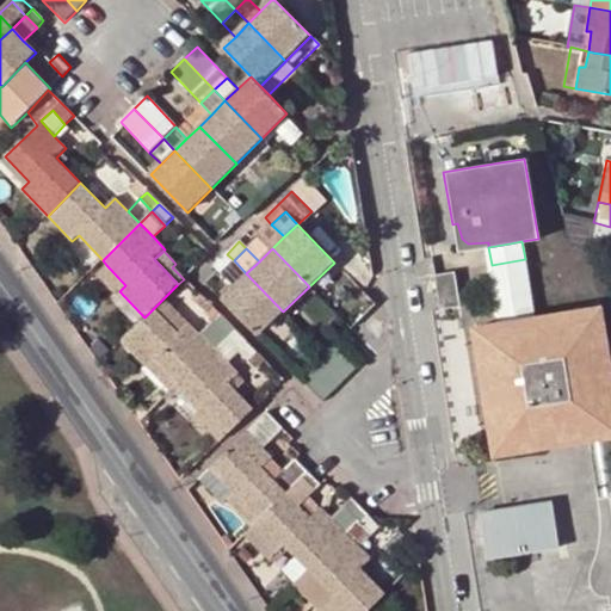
[(221,273),(234,260),(227,254),(214,266),(220,272),(221,273)]
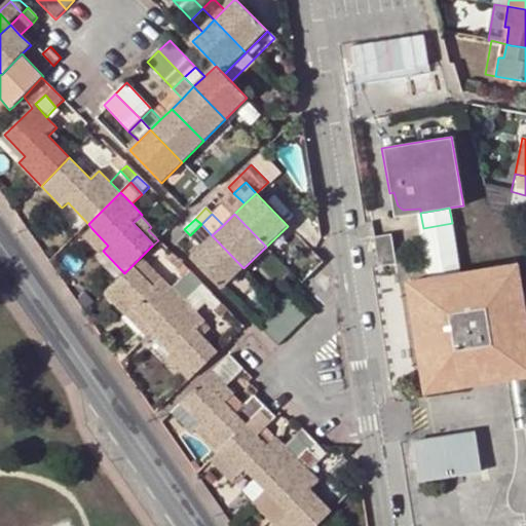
[(452,223),(423,228),(433,278),(460,274),(452,223)]
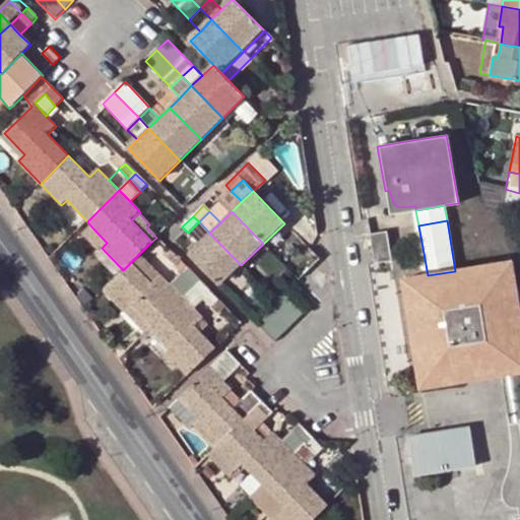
[(209,233),(199,221),(188,233),(198,244),(209,233)]
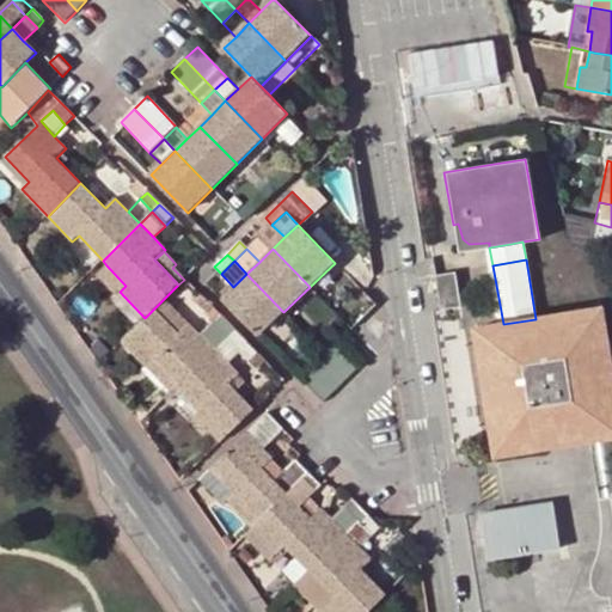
[(115,297),(120,292),(126,286),(106,265),(96,276),(115,297)]
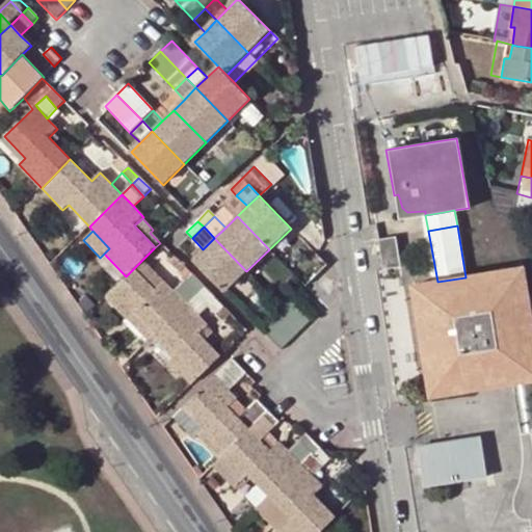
[(395,237),(378,240),(383,269),(400,266),(395,237)]
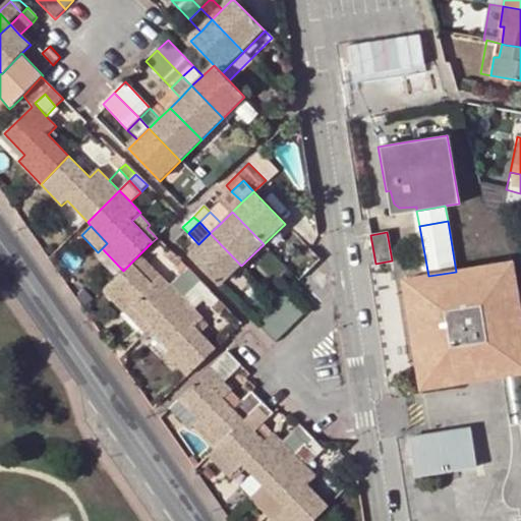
[(220,286),(223,283),(241,266),(210,233),(198,244),(188,254),(220,286)]
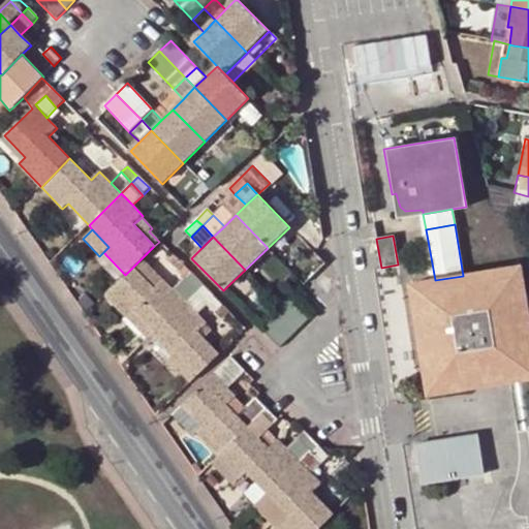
[(144,256),(134,266),(154,288),(163,279),(144,256)]
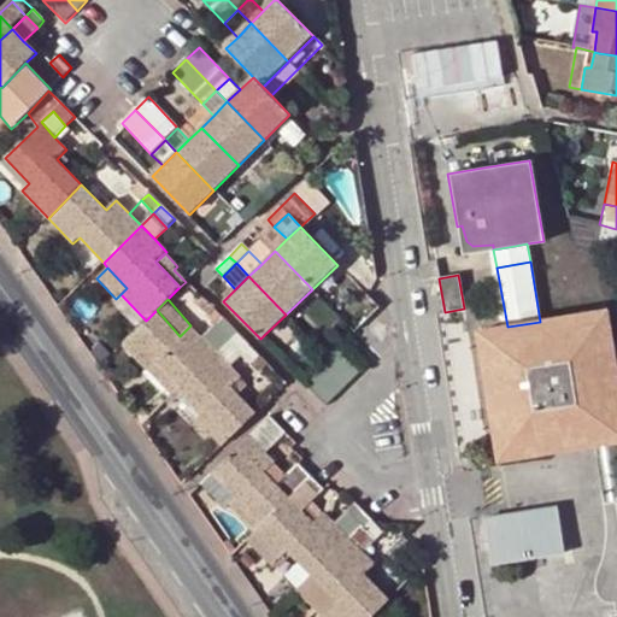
[(180,336),(157,310),(146,321),(122,345),(145,369),(154,360),(181,391),(217,354),(203,339),(191,325),(180,336)]
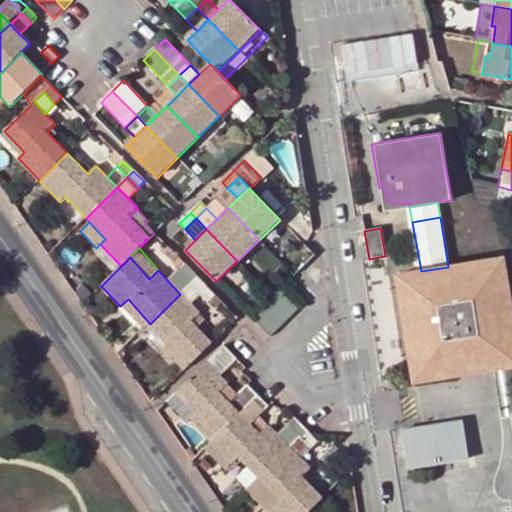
[(511,317),(502,259),(448,267),(421,271),(396,275),(413,381),(494,369),(511,366),(511,365),(511,317)]
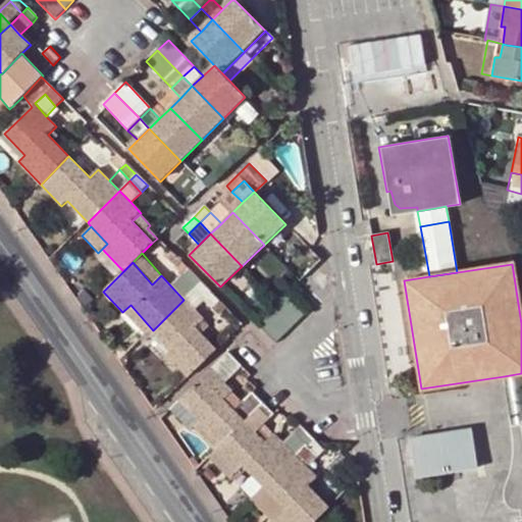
[(247,272),(242,266),(223,283),(228,290),(247,272)]
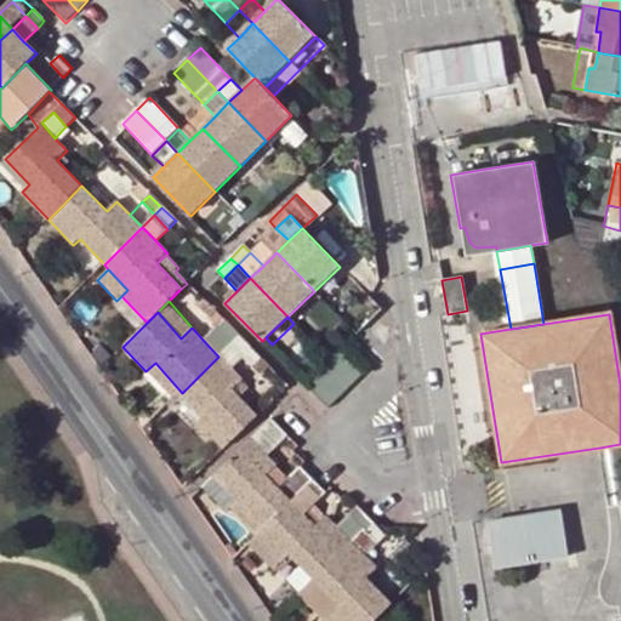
[(217,328),(232,343),(239,337),(224,322),(217,328)]
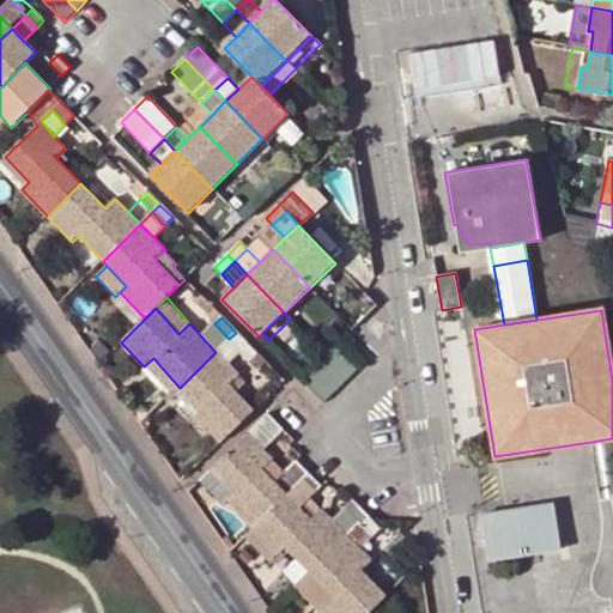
[(216,352),(229,339),(214,323),(201,337),(216,352)]
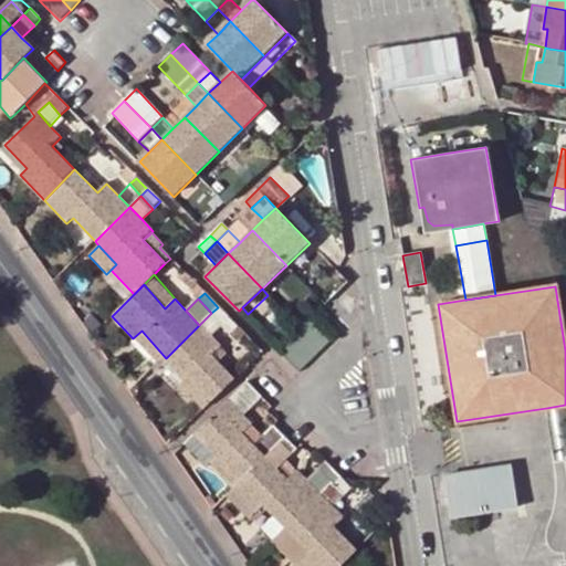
[(227,317),(218,307),(211,313),(199,325),(208,336),(227,317)]
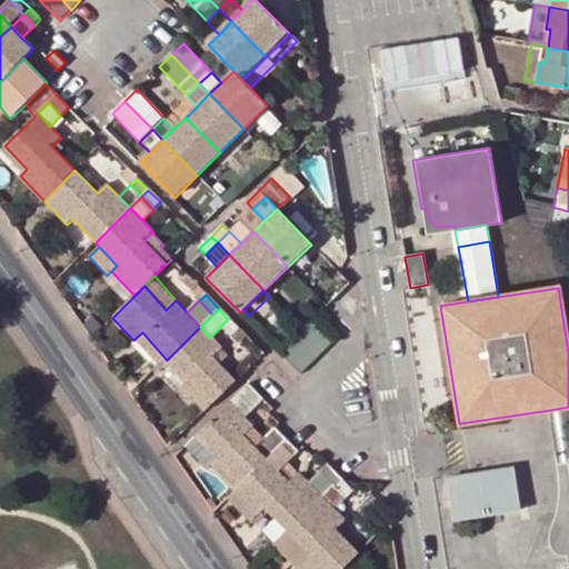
[(335,341),(315,319),(303,330),(323,351),(335,341)]
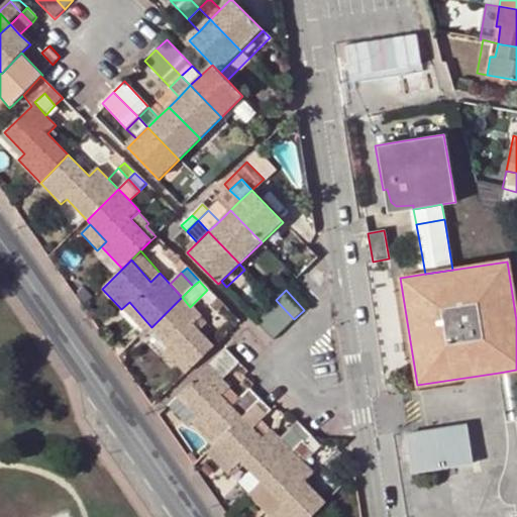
[(200,318),(190,307),(182,297),(151,327),(170,347),(165,351),(185,375),(214,347),(194,325),(200,318)]
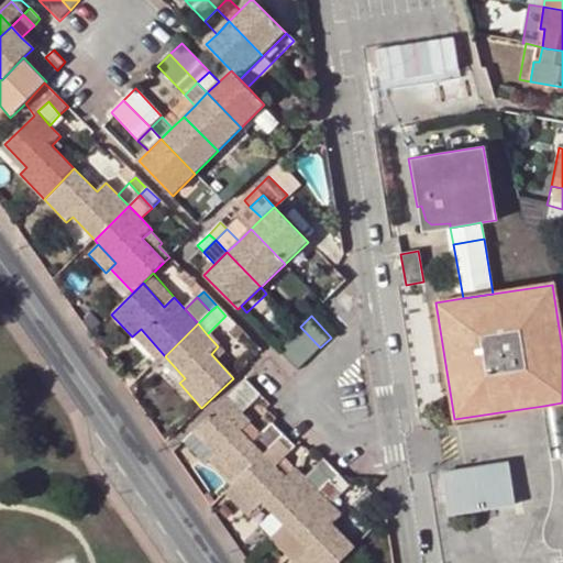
[(300,327),(288,339),(308,360),(320,348),(300,327)]
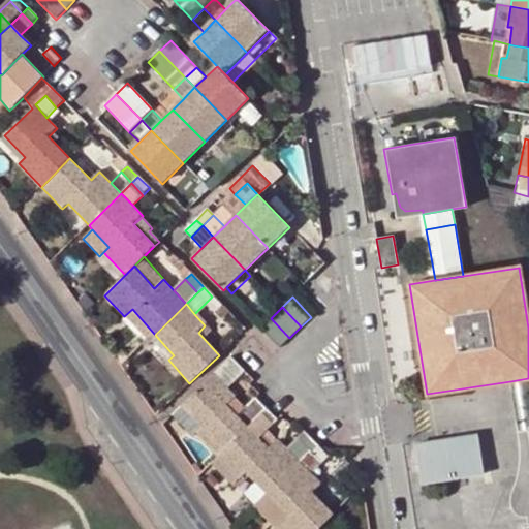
[(144,346),(155,335),(132,309),(124,316),(119,320),(144,346)]
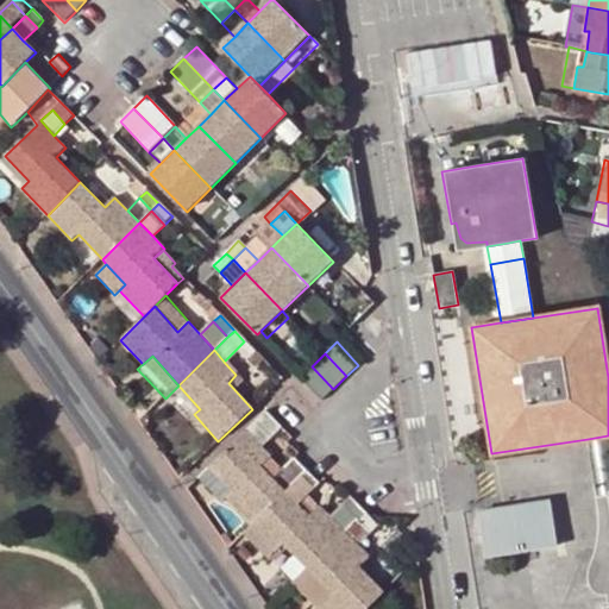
[(322,400),(333,389),(312,366),(300,377),(322,400)]
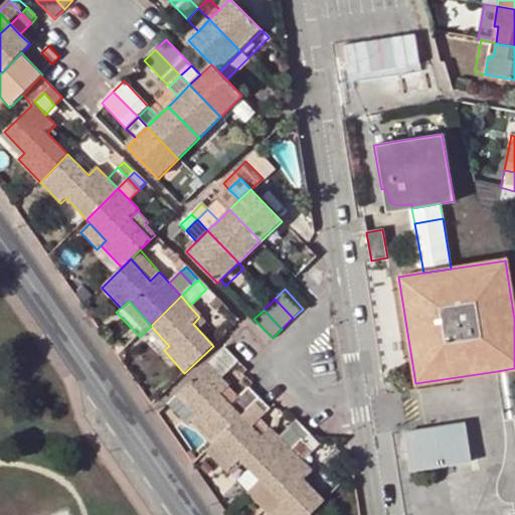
[(207,365),(221,378),(229,370),(227,367),(235,359),(224,348),(207,365)]
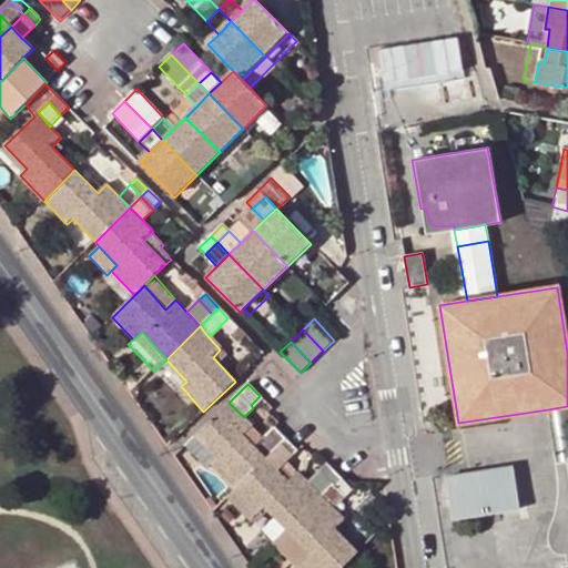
[(211,465),(235,490),(267,458),(255,445),(244,435),(253,426),(244,417),(229,403),(195,437),(216,458),(211,465)]
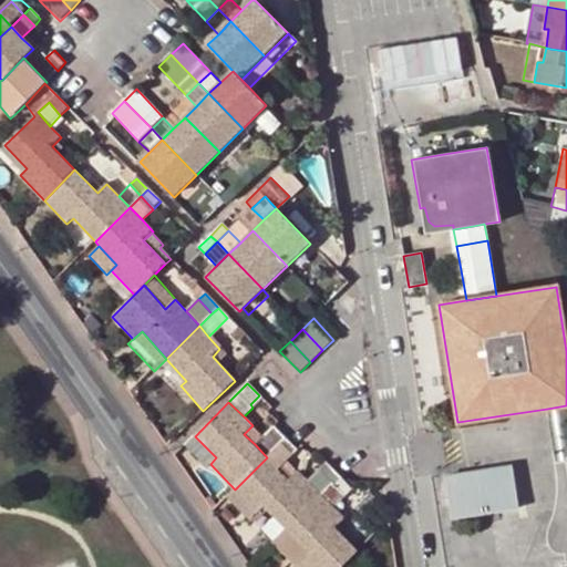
[(566,562),(566,459),(566,455),(566,414),(566,405),(547,409),(555,461),(558,482),(556,503),(552,521),(548,526),(547,531),(547,535),(548,539),(549,544),(552,547),(555,550),(564,552),(566,563),(566,562)]
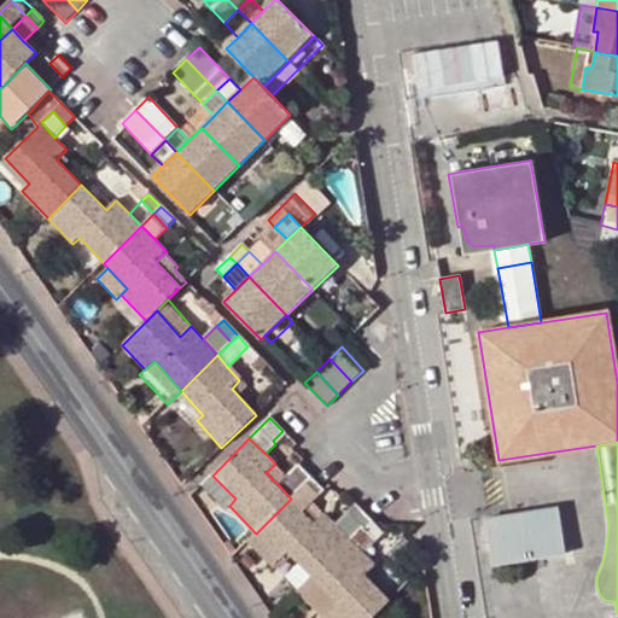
[(266,473),(278,484),(286,477),(275,464),(266,473)]
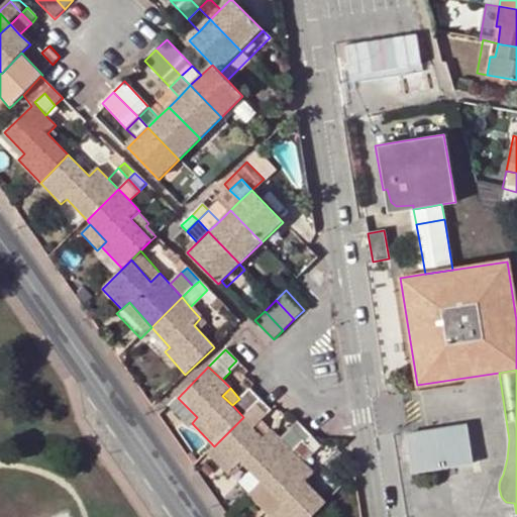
[(261,400),(249,389),(239,399),(232,405),(243,417),(261,400)]
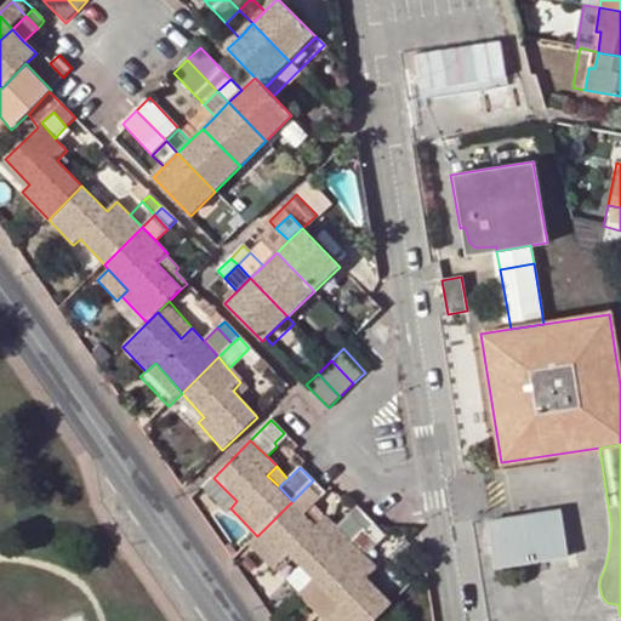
[(292,501),(306,514),(325,494),(313,480),(292,501)]
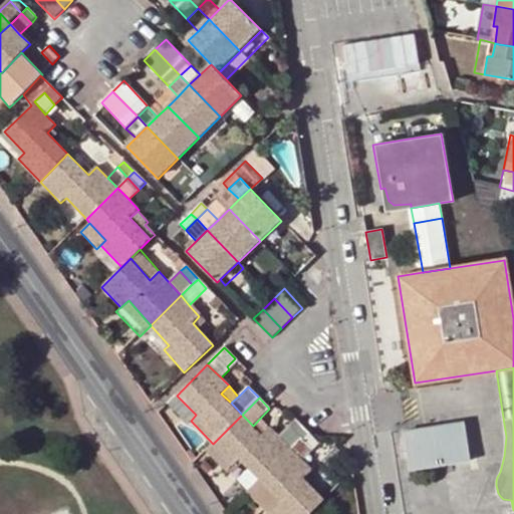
[(260,479),(291,450),(281,439),(271,429),(263,436),(253,426),(242,415),(213,444),(207,449),(228,470),(240,458),(260,479)]
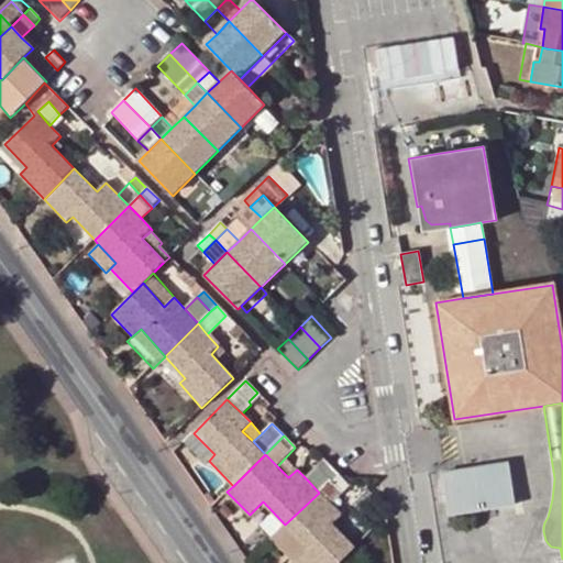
[(327,462),(308,481),(319,493),(333,479),(339,474),(327,462)]
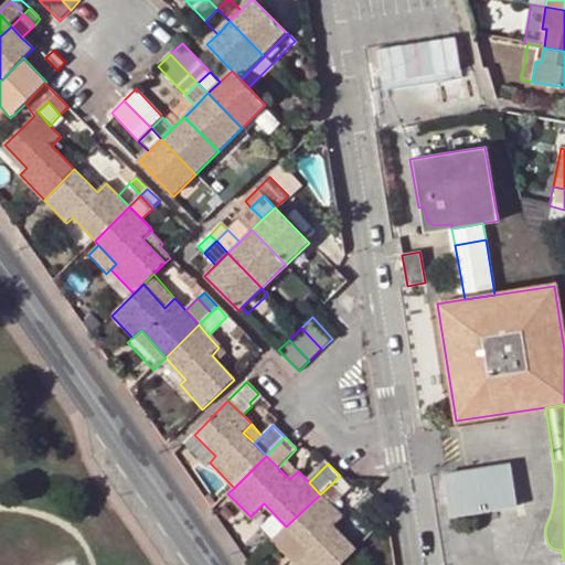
[(516,507),(510,465),(444,476),(450,516),(516,507)]
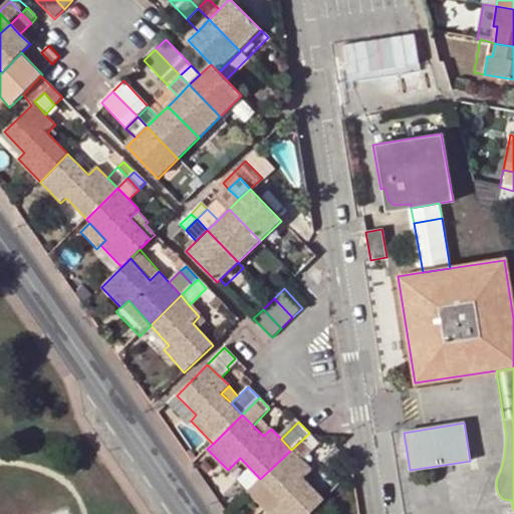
[(312,437),(309,433),(304,438),(313,449),(318,444),(312,437)]
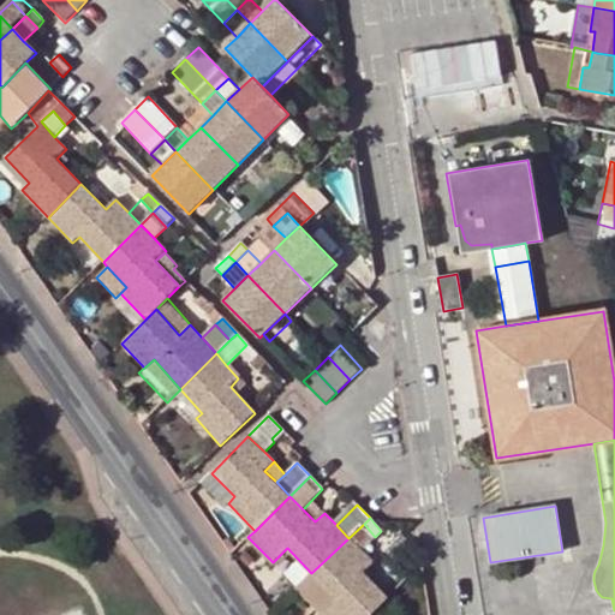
[(360,550),(375,537),(364,524),(348,538),(360,550)]
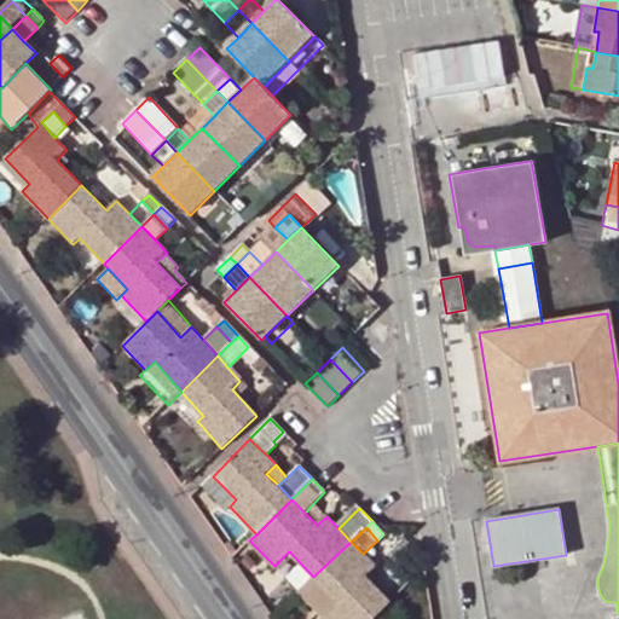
[(363,554),(351,542),(313,577),(337,602),(323,617),(324,618),(375,618),(392,603),(366,576),(375,567),(363,554)]
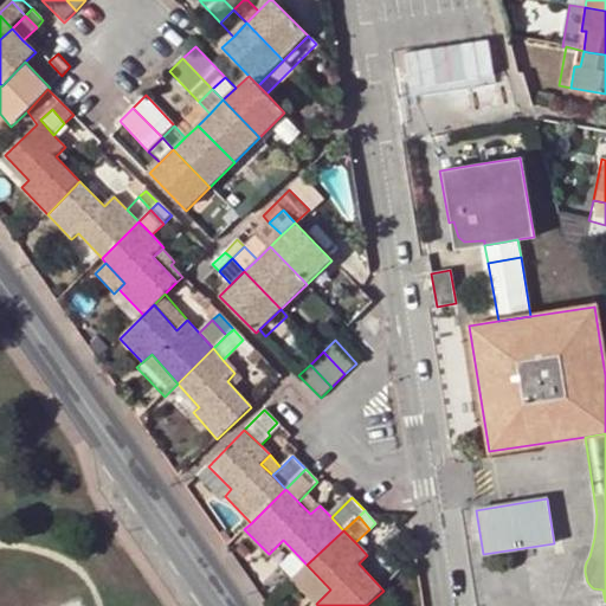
[(307,565),(292,579),(316,604),(330,590),(307,565)]
